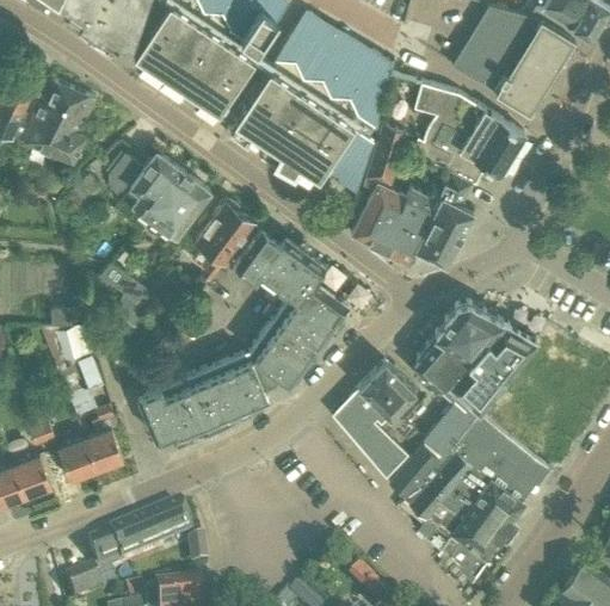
[(121,44),(139,56),(153,0),(54,0),(67,8),(63,14),(62,13),(61,14),(117,51),(117,50),(121,44)]
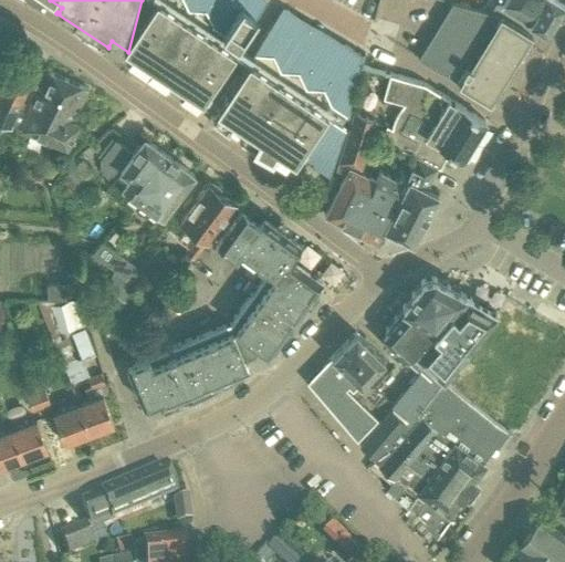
[(142,0),(128,52),(125,58),(124,56),(123,59),(167,87),(168,85),(179,93),(177,95),(195,108),(196,106),(195,105),(199,100),(201,101),(267,3),(261,0),(142,0)]
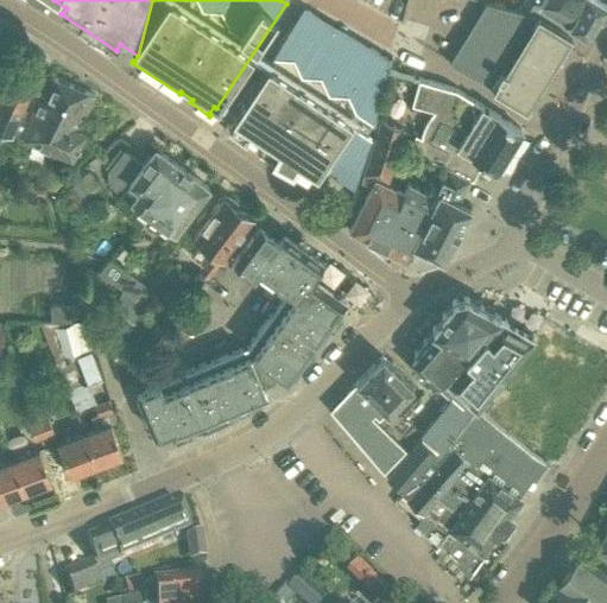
[(535,0),(528,0),(518,16),(532,19),(539,8),(542,4),(535,0)]
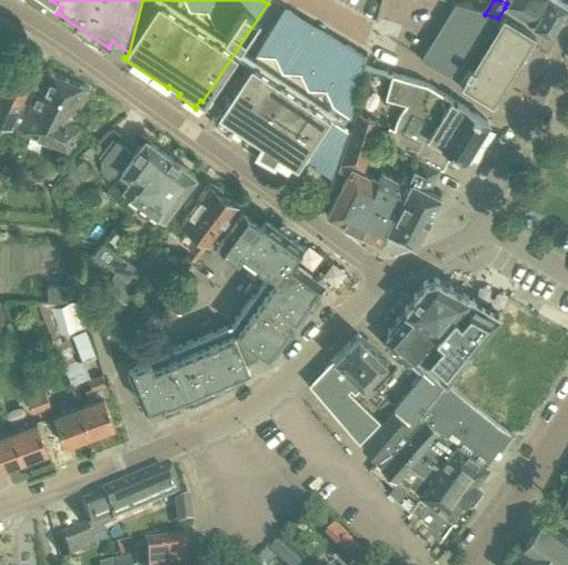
[(505,8),(549,35),(567,5),(558,0),(508,0),(507,3),(505,8)]
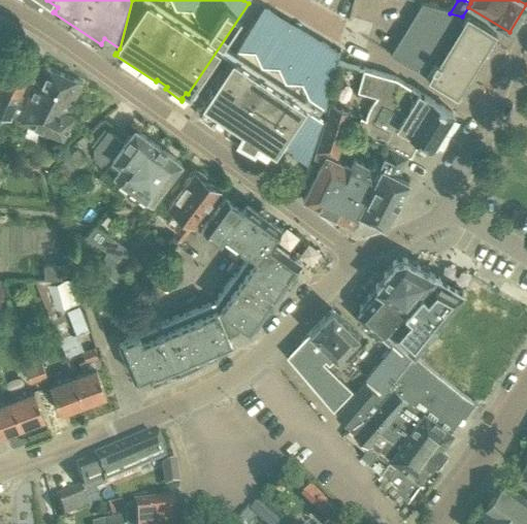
[(421,7),(389,59),(412,72),(431,85),(460,102),(475,76),(470,73),(480,58),(493,34),(465,18),(462,17),(450,13),(421,7)]
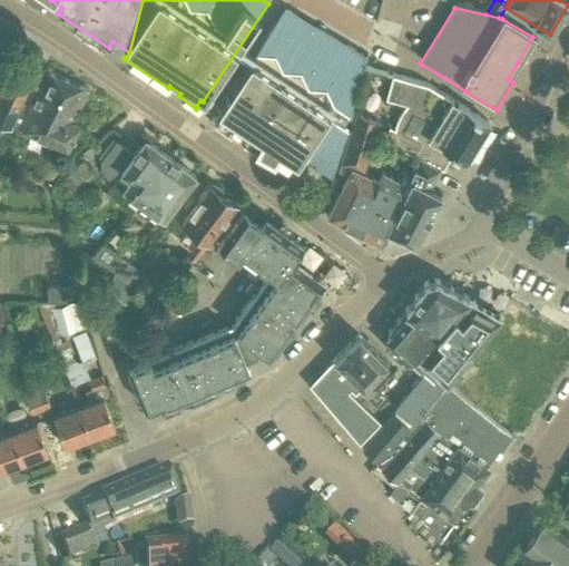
[(212,122),(229,134),(231,132),(242,140),(241,142),(255,149),(255,150),(273,160),(273,159),(287,167),(291,162),(296,164),(301,157),(332,178),(345,130),(340,127),(346,116),(349,118),(364,60),(344,47),(343,49),(315,31),(315,30),(314,29),(313,31),(285,13),(285,12),(284,11),(217,111),(219,113),(214,119),(212,122)]
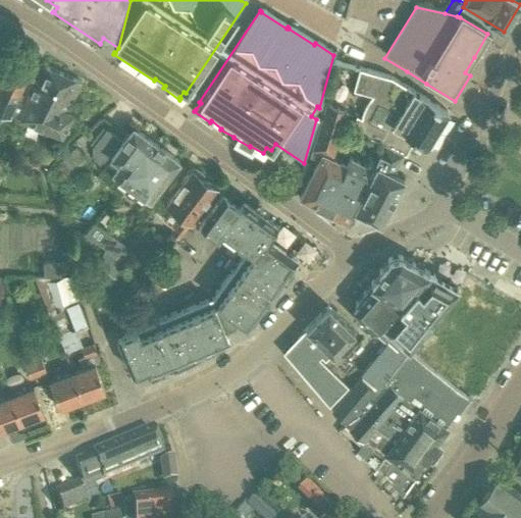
[(4,83),(1,90),(20,98),(21,98),(32,72),(12,64),(4,83)]
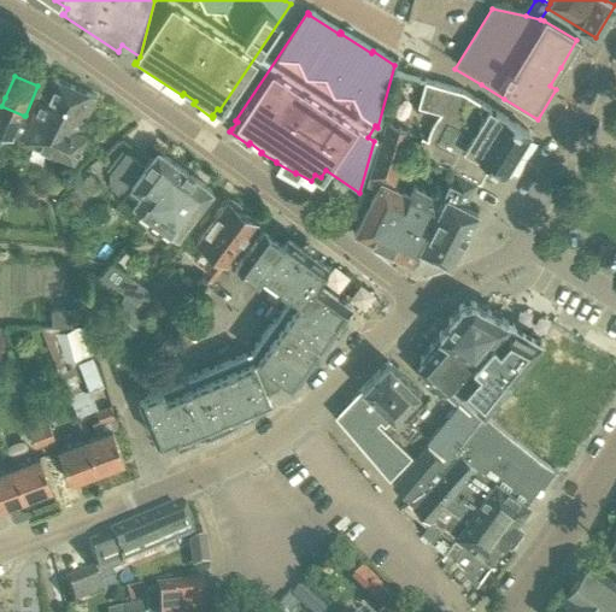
[(48,78),(33,115),(58,125),(64,112),(86,122),(95,100),(48,78)]
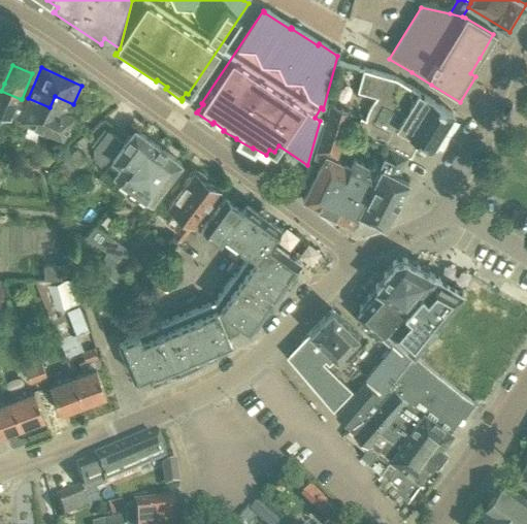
[(388,148),(407,158),(413,148),(417,150),(420,144),(431,151),(453,115),(420,94),(395,79),(364,70),(357,94),(376,99),(374,101),(372,104),(370,106),(369,109),(367,112),(366,116),(365,119),(365,122),(360,119),(354,131),(388,148)]
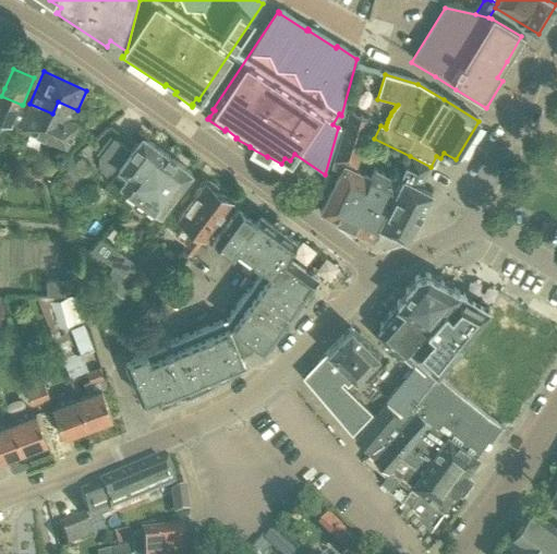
[(73,120),(77,110),(58,101),(52,113),(29,104),(23,105),(22,105),(1,96),(0,98),(0,125),(11,131),(12,128),(20,130),(67,151),(77,124),(75,123),(76,121),(73,120)]
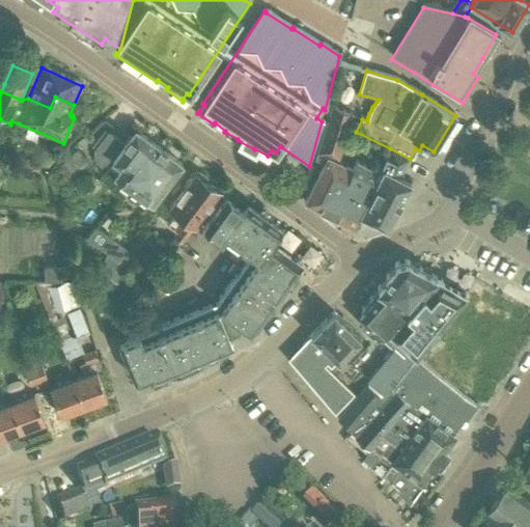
[(381,175),(377,173),(356,162),(352,170),(337,162),(351,114),(331,108),(315,160),(325,164),(304,203),(352,228),(354,228),(361,215),(381,175)]
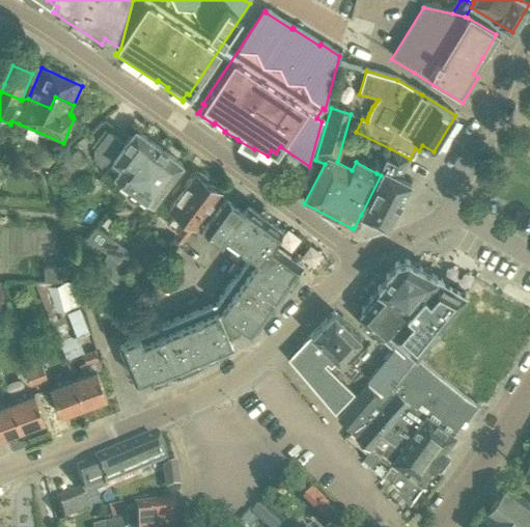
[(116,178),(132,189),(161,149),(136,131),(124,146),(109,135),(95,153),(95,163),(107,174),(115,163),(123,169),(116,178)]
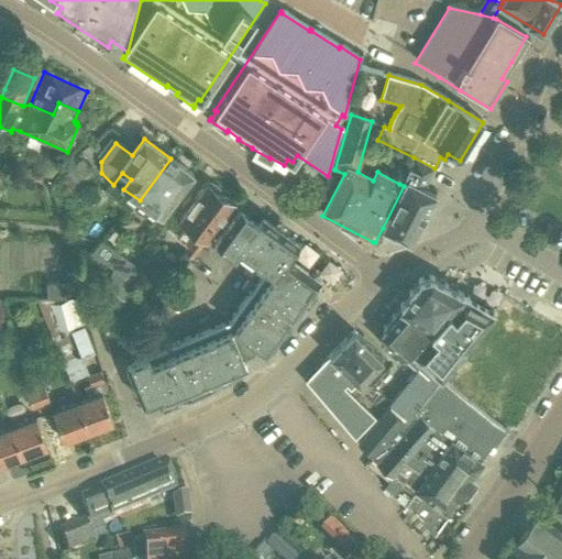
[(414,157),(399,184),(404,186),(383,228),(409,242),(410,242),(436,194),(425,188),(434,168),(414,157)]
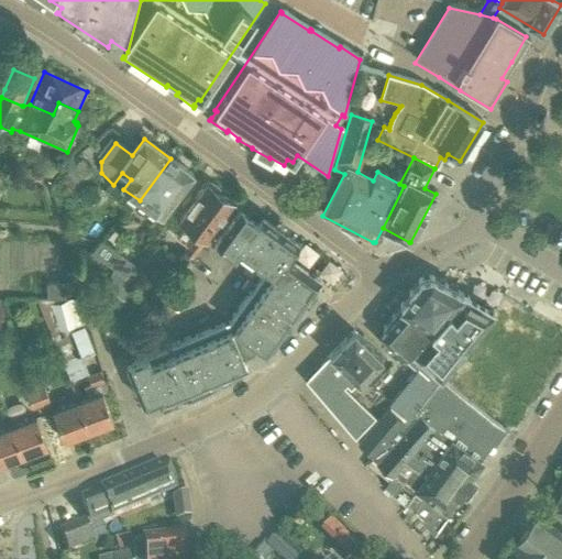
[(171,159),(140,200),(163,218),(194,176),(171,159)]
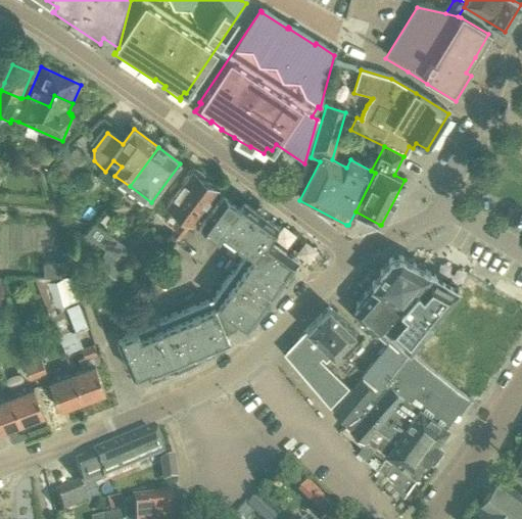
[(184,219),(192,225),(217,191),(192,172),(181,187),(177,184),(171,193),(174,196),(167,206),(184,219)]
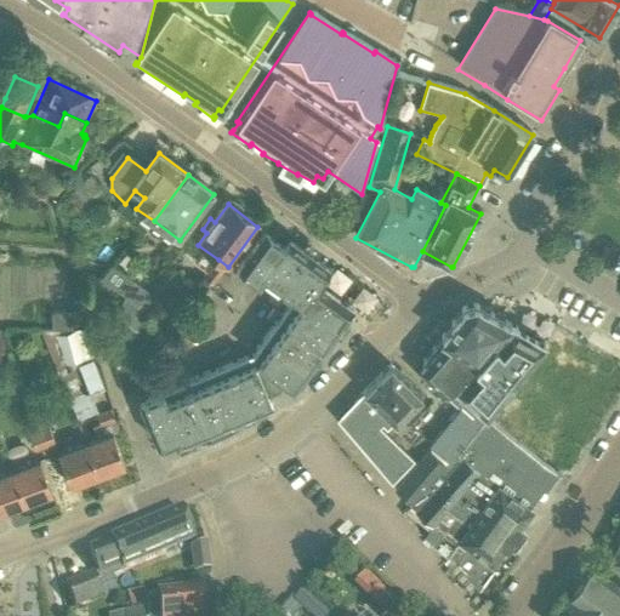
[(238,269),(257,283),(284,246),(265,233),(238,269)]
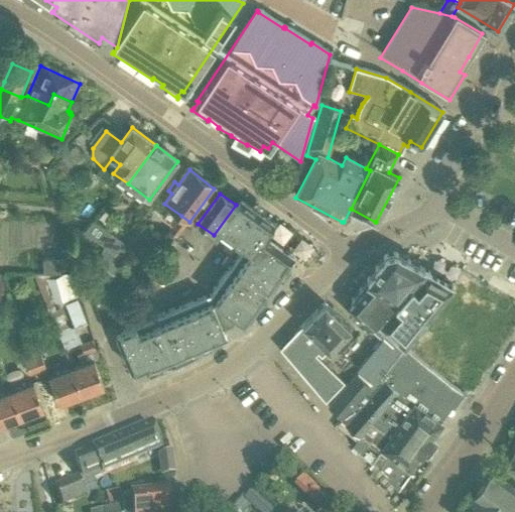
[(214,235),(241,255),(247,259),(264,237),(273,224),(240,200),(236,205),(214,235)]
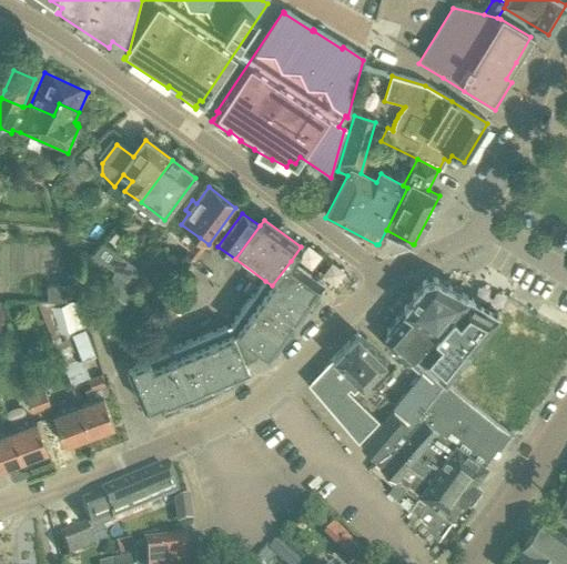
[(209,244),(200,238),(186,255),(188,257),(184,261),(192,267),(209,244)]
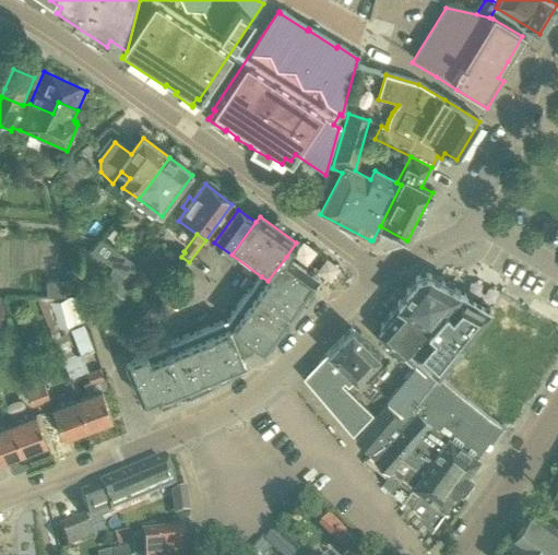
[(137,262),(144,269),(157,251),(150,245),(137,262)]
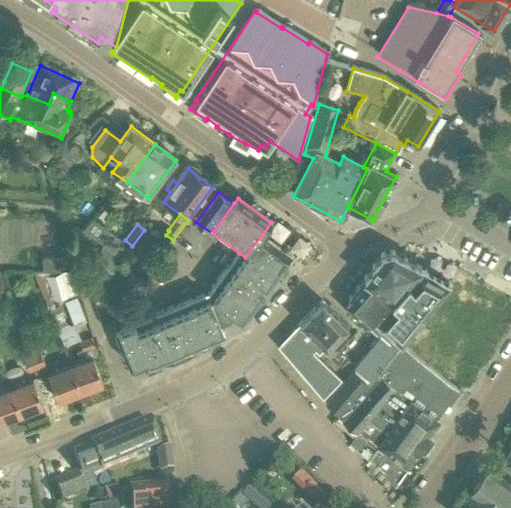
[(75,240),(86,248),(92,240),(82,232),(77,237),(75,240)]
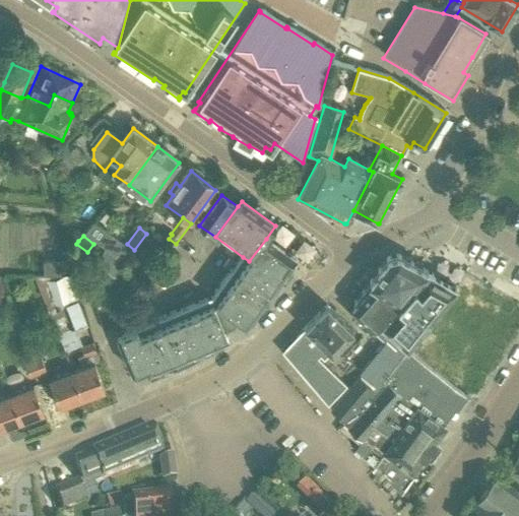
[(112,239),(103,251),(114,259),(123,248),(112,239)]
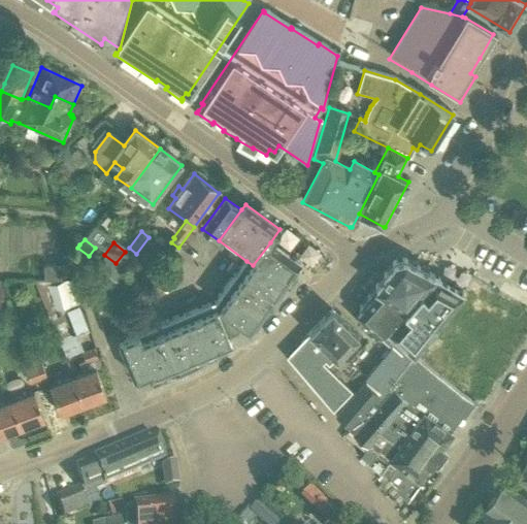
[(215,303),(238,332),(243,326),(251,331),(299,263),(270,242),(253,265),(246,261),(239,270),(233,265),(227,273),(233,277),(215,303)]
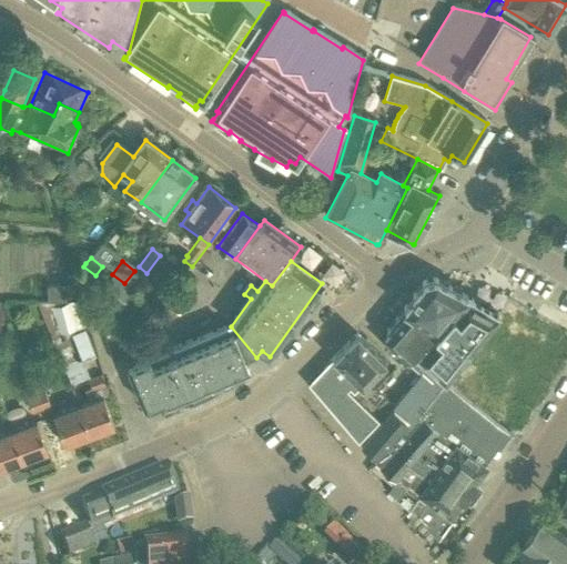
[(347,286),(348,269),(328,268),(328,286),(347,286)]
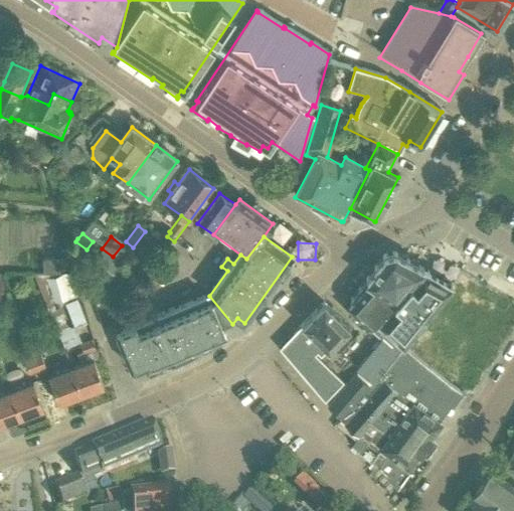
[(349,313),(347,315),(365,333),(367,331),(379,317),(397,298),(420,272),(418,271),(393,257),(383,258),(350,304),(352,306),(348,311),(349,313)]
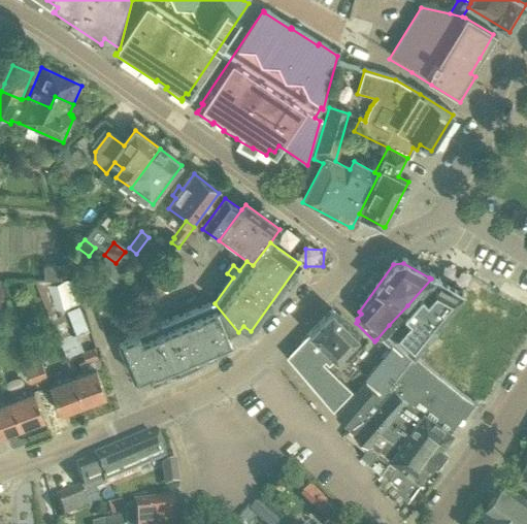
[(43,266),(43,281),(66,281),(66,266),(43,266)]
